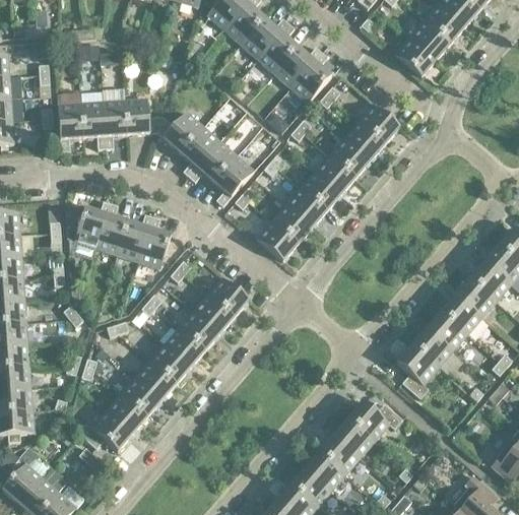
[(219,0),(207,14),(224,29),(250,0),(219,0)]
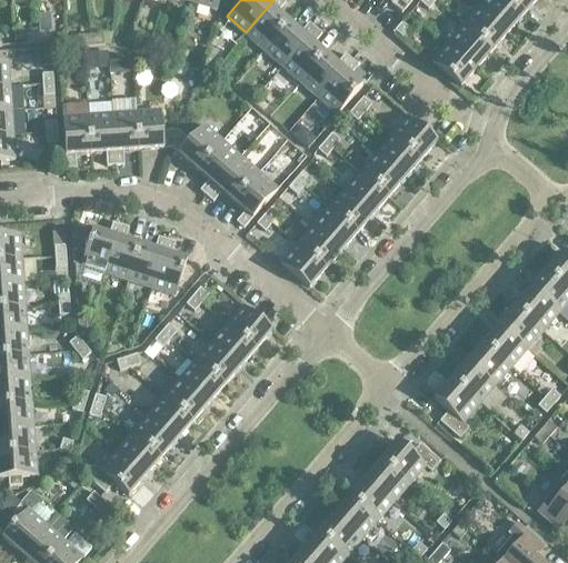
[(277,9),(285,0),(273,0),(246,32),(263,48),(289,19),(277,9)]
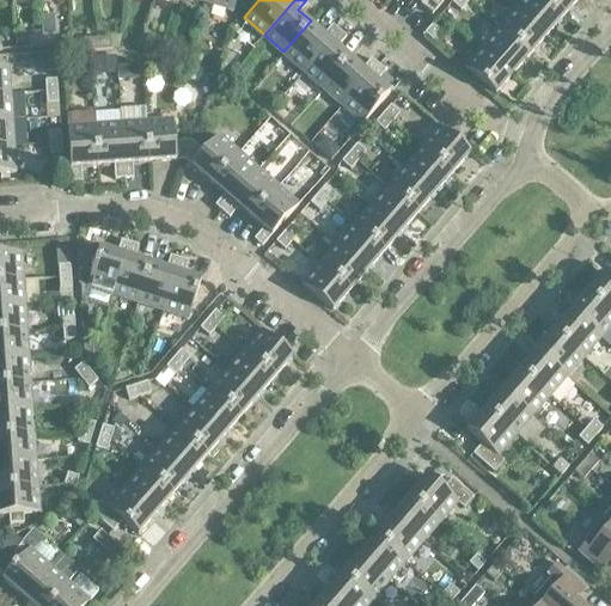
[(432,10),(440,0),(421,0),(432,10)]
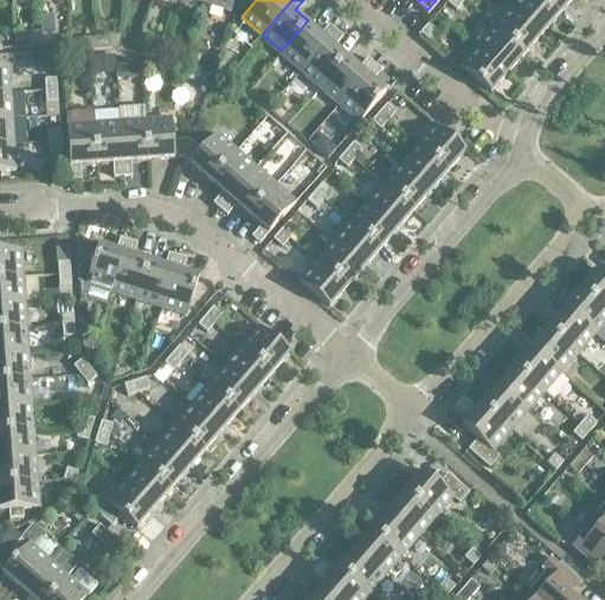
[(542,31),(559,12),(546,0),(515,0),(512,5),(542,31)]
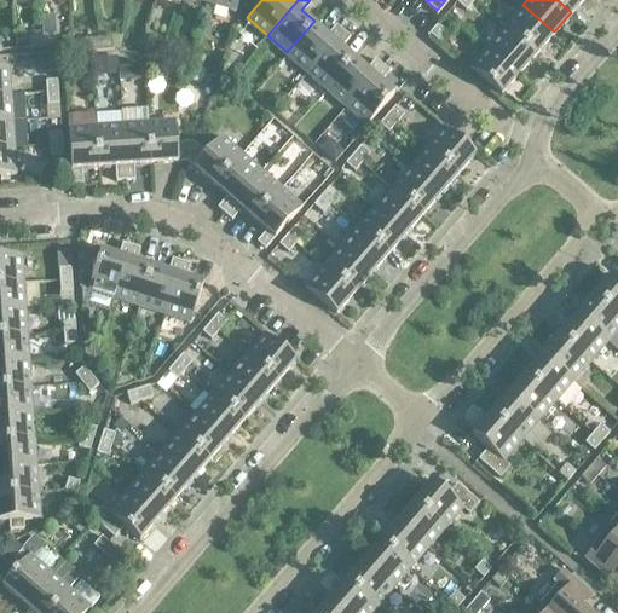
[(558,0),(571,12),(581,0),(558,0)]
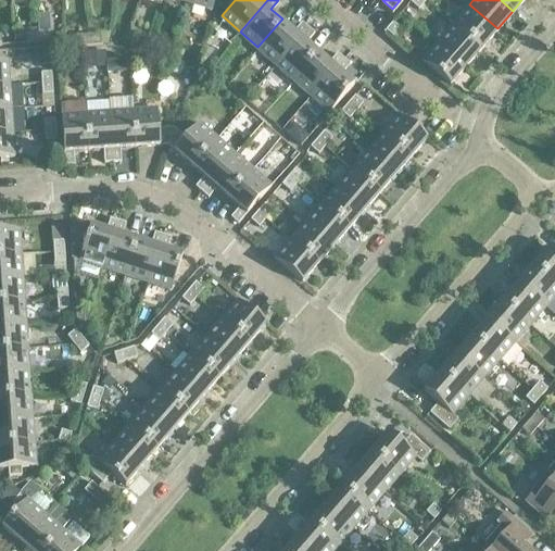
[(481,47),(497,28),(469,4),(453,22),(481,47)]
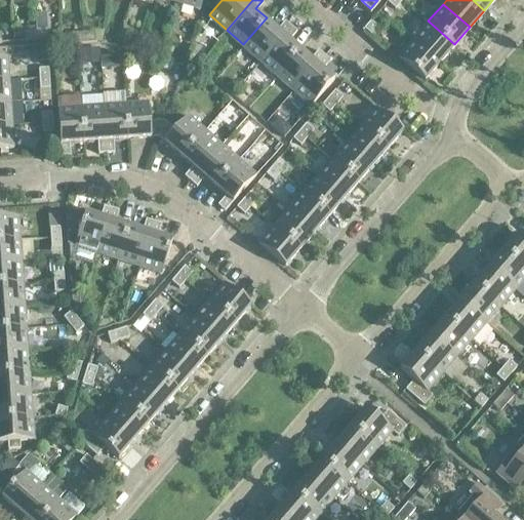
[(285,17),(278,27),(267,17),(243,44),(260,58),(291,23),(285,17)]
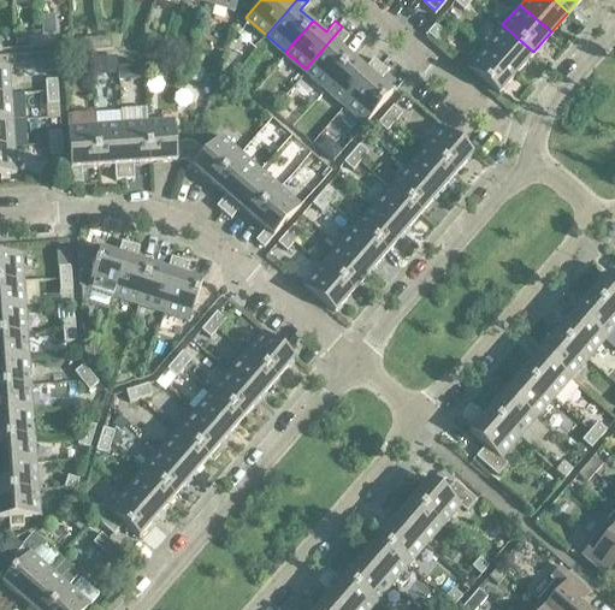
[(437,37),(444,28),(436,21),(427,29),(437,37)]
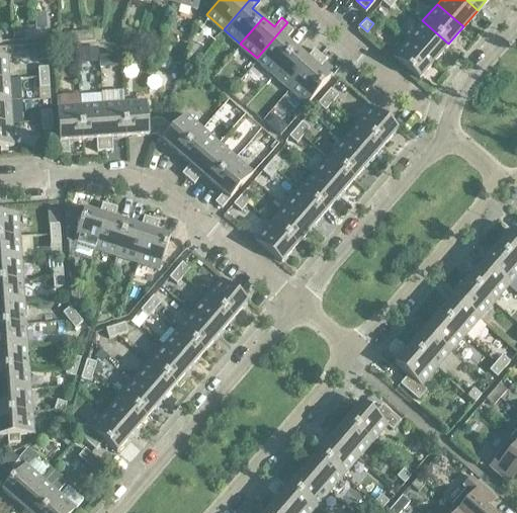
[(434,60),(448,44),(422,20),(408,37),(434,60)]
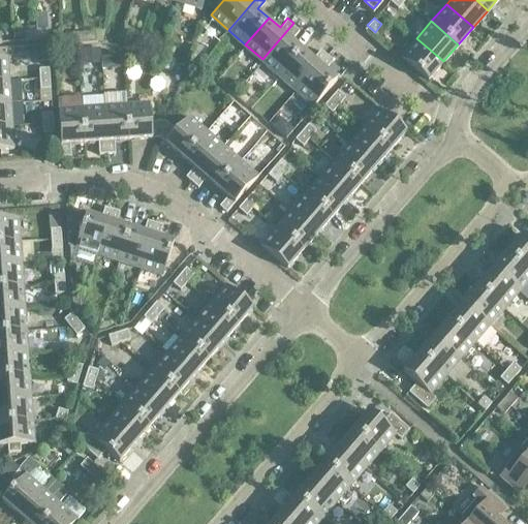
[(293,23),(262,59),(279,73),(303,47),(291,37),(300,28),(293,23)]
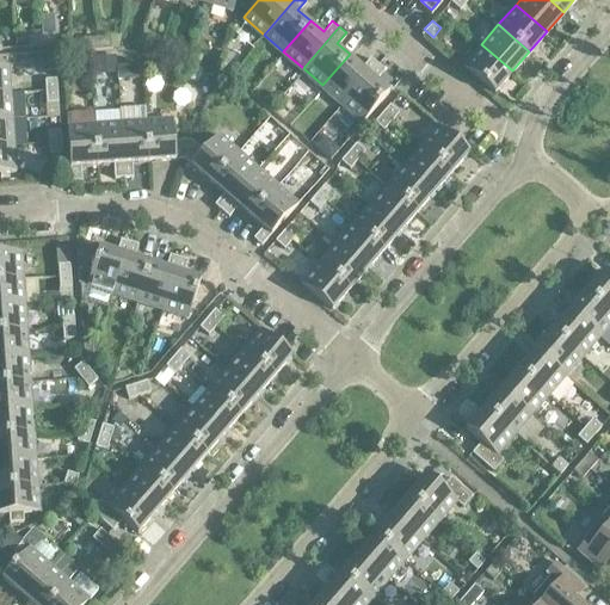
[(57,42),(56,30),(43,31),(43,43),(57,42)]
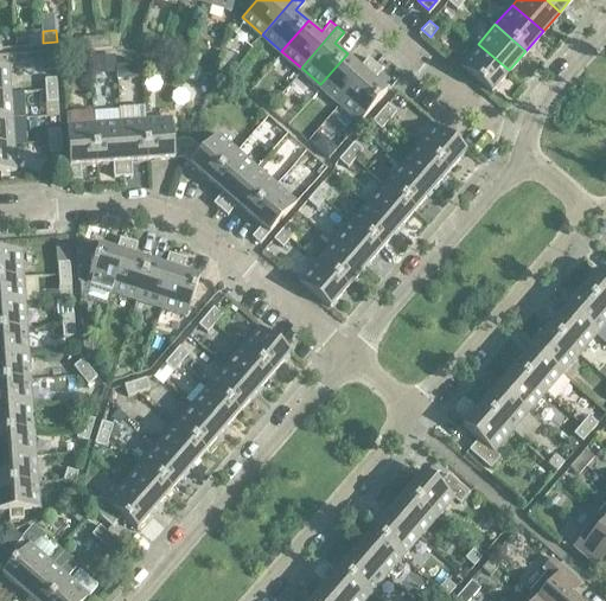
[(29,32),(30,43),(43,43),(43,31),(29,32)]
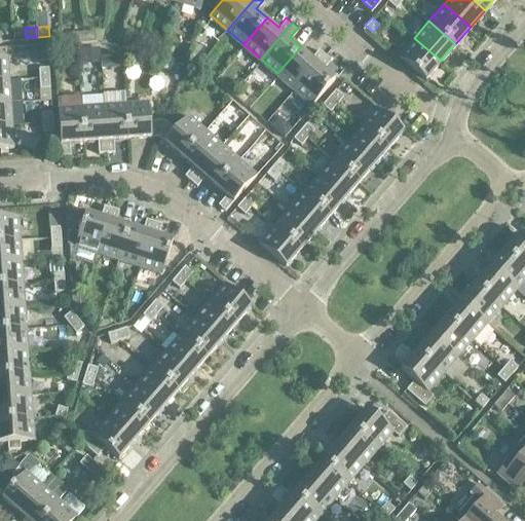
[(72,30),(73,40),(84,39),(84,29),(72,30)]
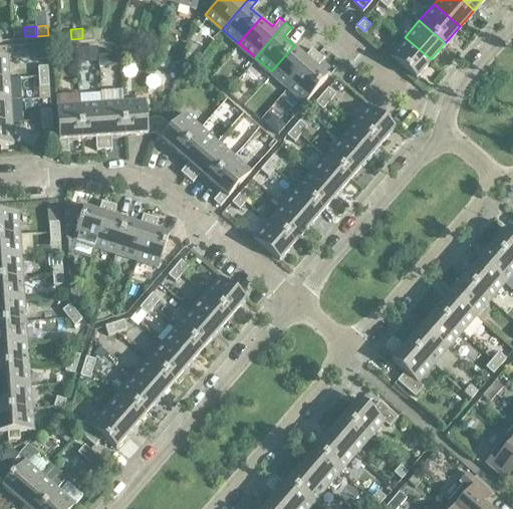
[(82,38),(94,37),(93,28),(82,28),(82,38)]
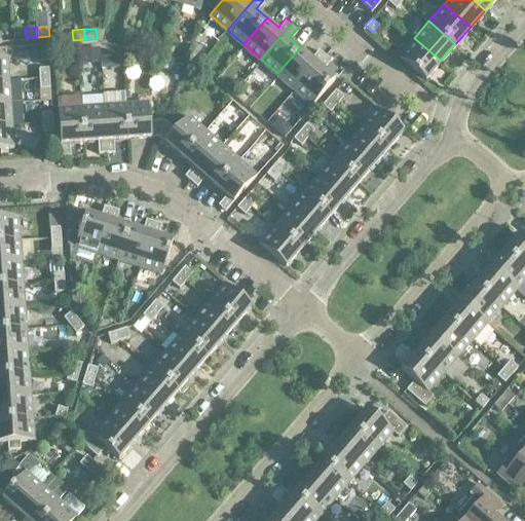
[(400,54),(426,78),(441,61),(414,38),(400,54)]
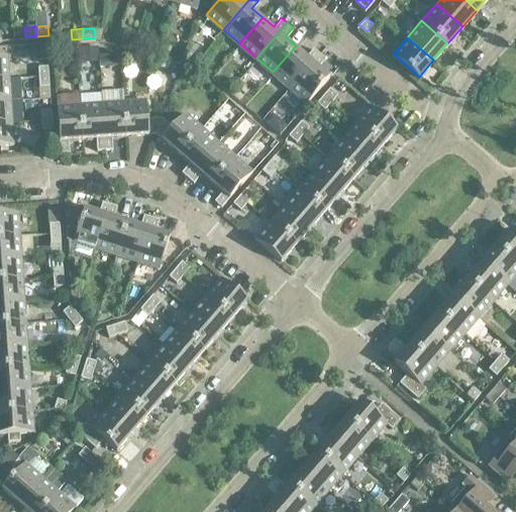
[(98,54),(97,43),(82,43),(83,55),(98,54)]
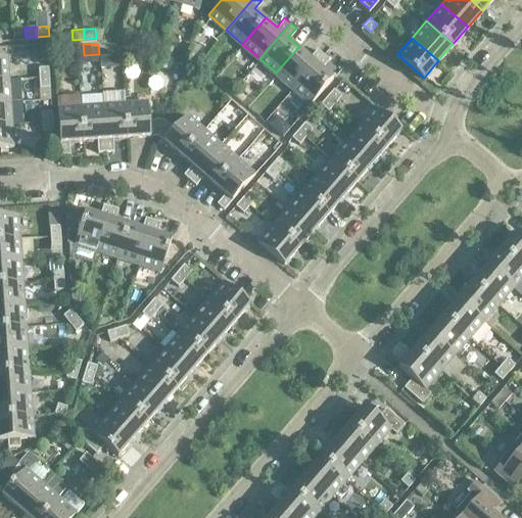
[(318,46),(310,56),(299,46),(276,73),(292,88),(324,52),(318,46)]
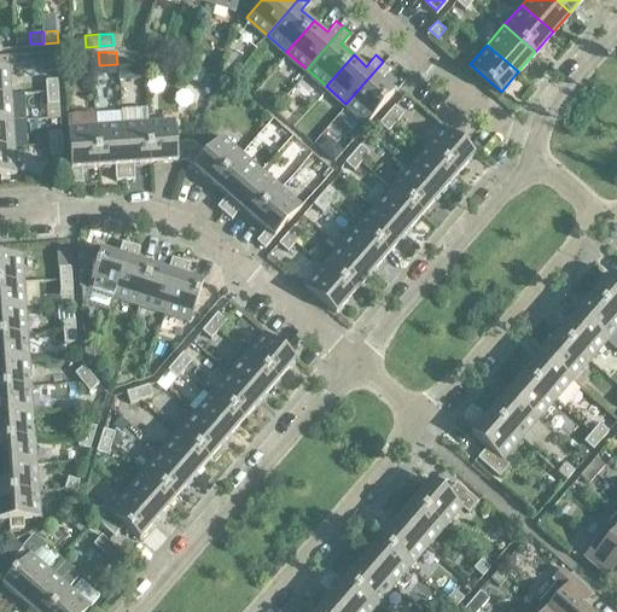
[(144,60),(132,62),(133,73),(145,73),(144,60)]
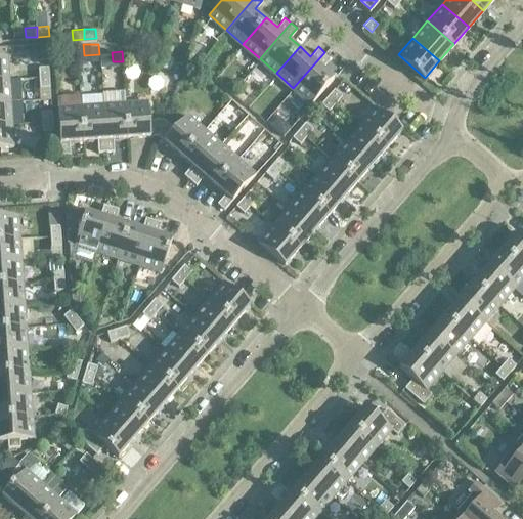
[(322,67),(331,57),(324,52),(293,88),(310,102),(334,76),(322,67)]
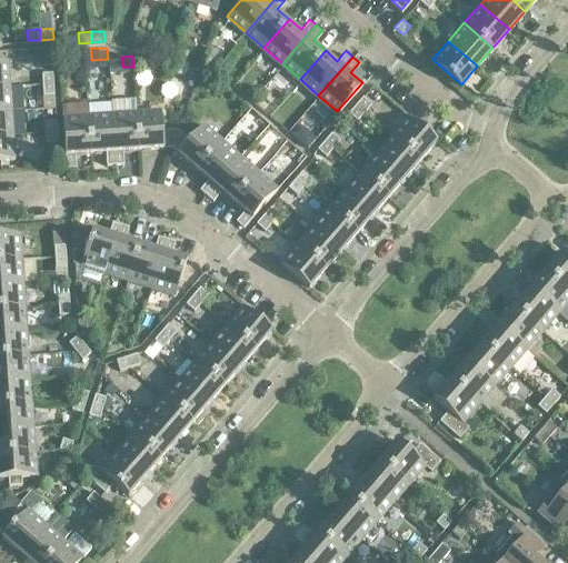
[(0,83),(10,82),(8,58),(0,58),(0,83)]
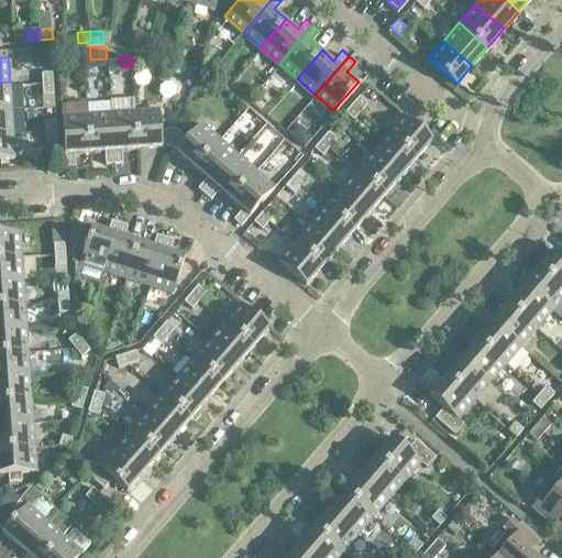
[(201,63),(196,70),(201,75),(208,68),(201,63)]
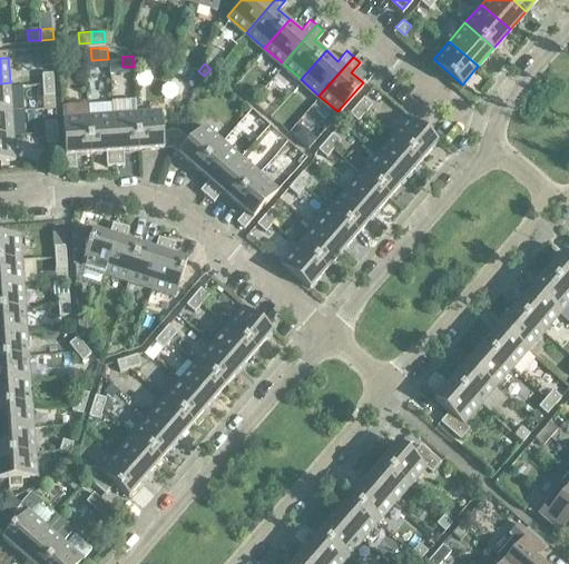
[(54,80),(54,69),(42,70),(42,80),(54,80)]
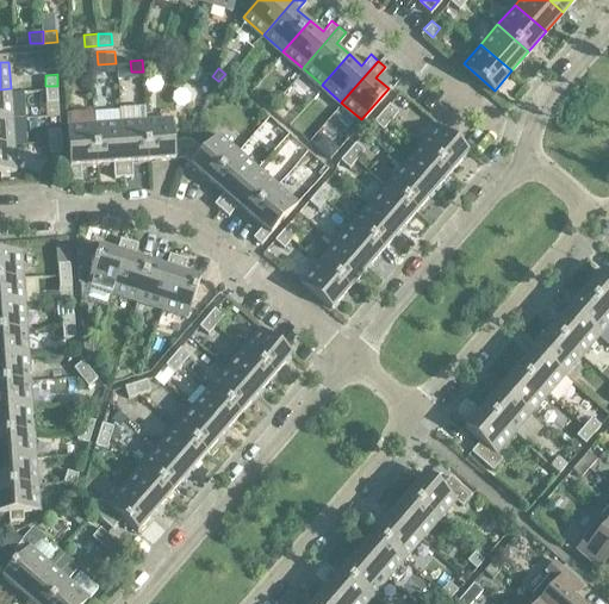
[(45,86),(47,98),(58,97),(57,86),(45,86)]
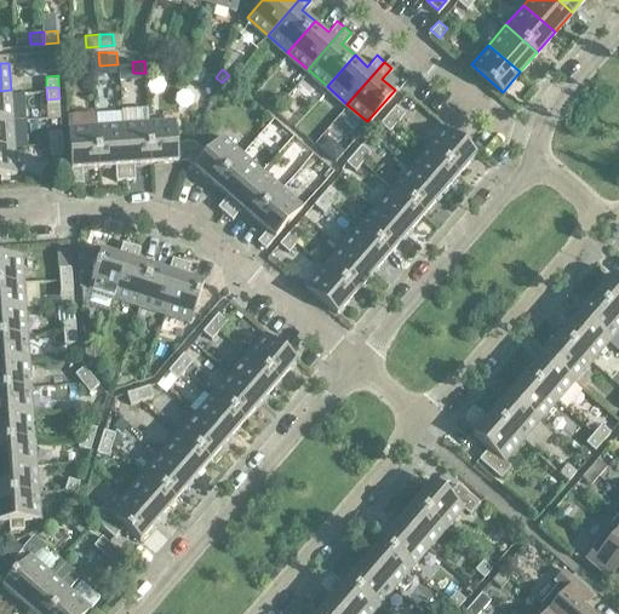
[(0,91),(0,118),(13,118),(11,90),(0,91)]
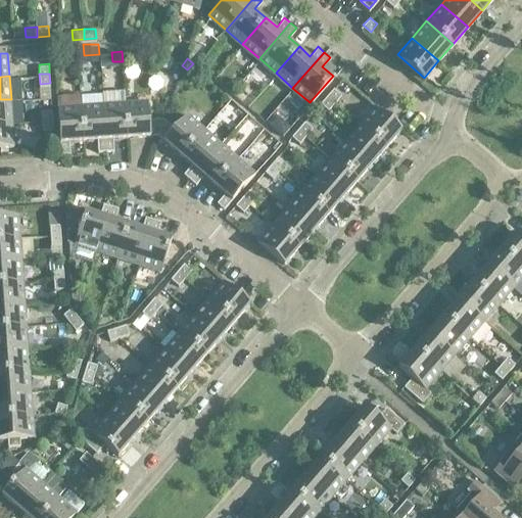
[(342,93),(334,86),(328,94),(335,100),(342,93)]
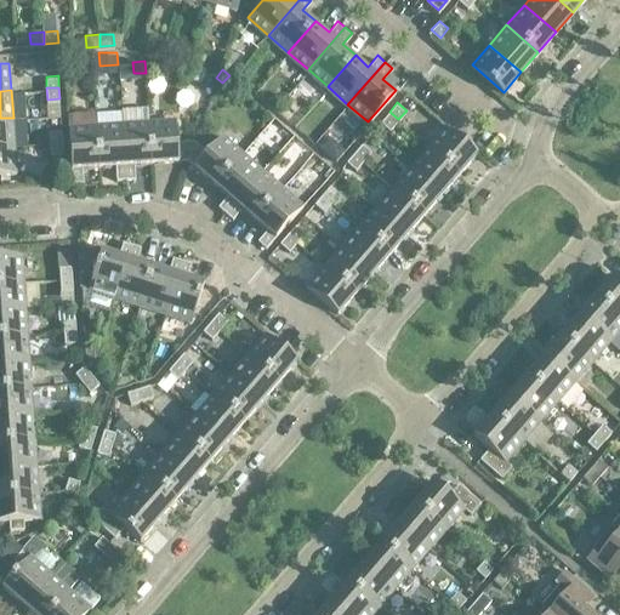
[(96,109),(68,112),(69,124),(73,177),(73,181),(84,180),(83,165),(100,164),(96,123),(96,109)]
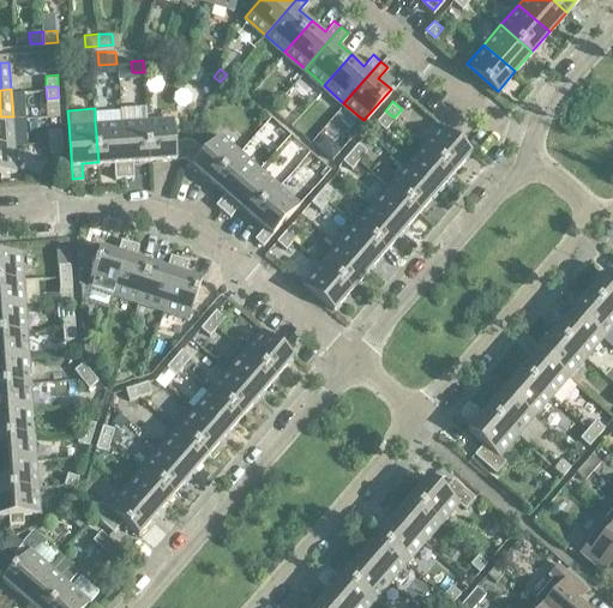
[(377,119),(386,127),(394,118),(385,110),(377,119)]
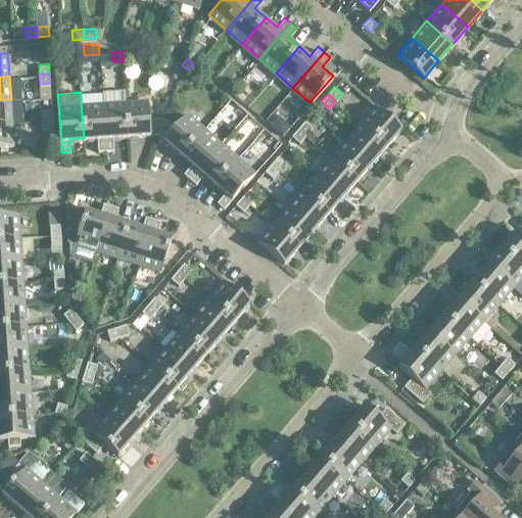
[(164,116),(149,118),(148,98),(126,100),(128,135),(158,133),(164,116)]
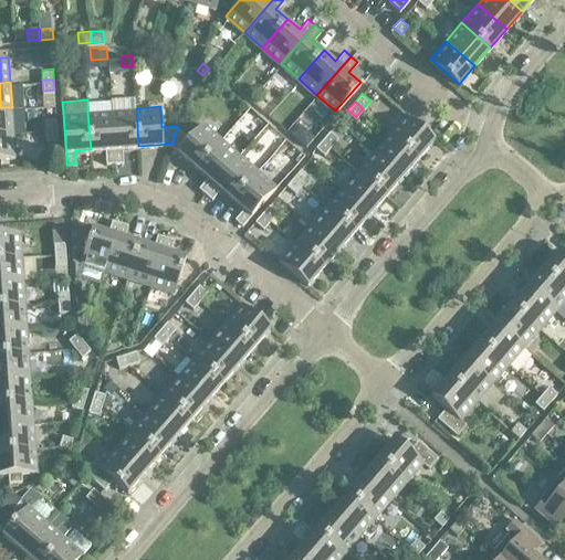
[(0,131),(13,131),(12,107),(0,107),(0,131)]
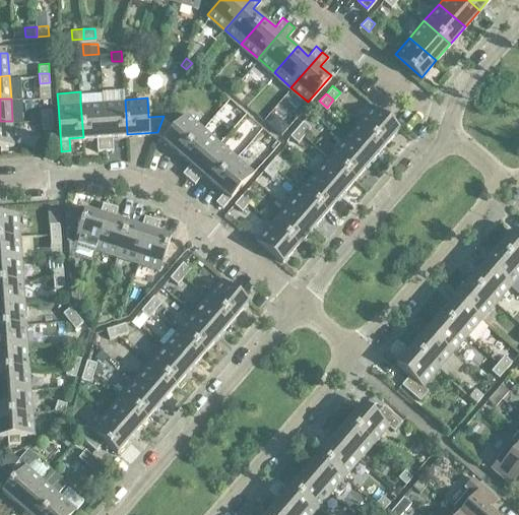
[(106,148),(114,147),(113,135),(127,134),(125,100),(103,101),(106,148)]
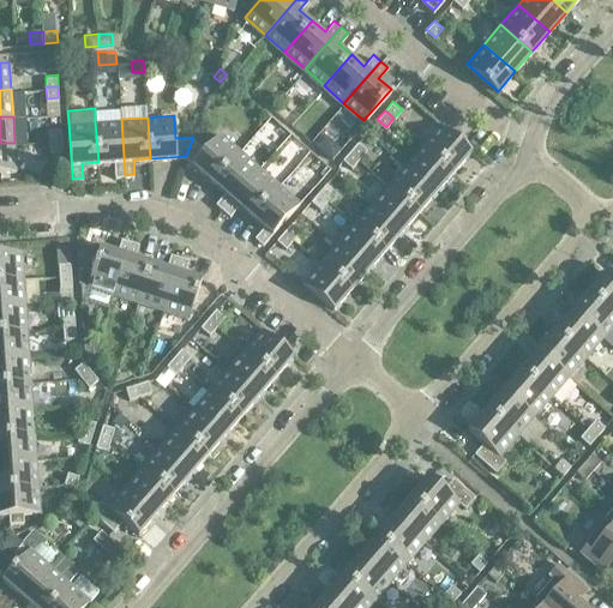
[(98,162),(114,161),(115,175),(125,175),(121,119),(95,121),(98,162)]
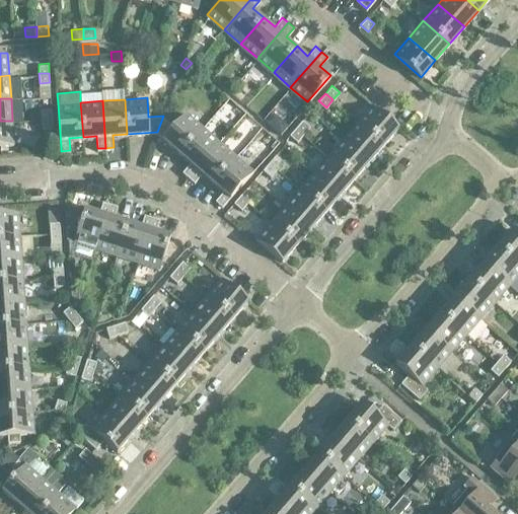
[(234,103),(228,111),(237,119),(243,112),(234,103)]
